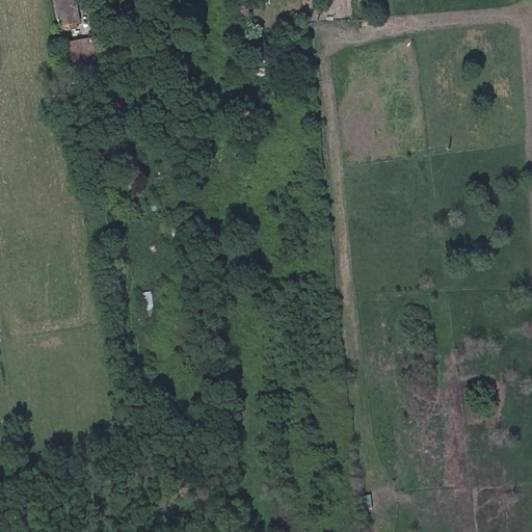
[(77,0),(53,0),(59,32),(71,30),(71,26),(77,25),(82,25),(77,0)]
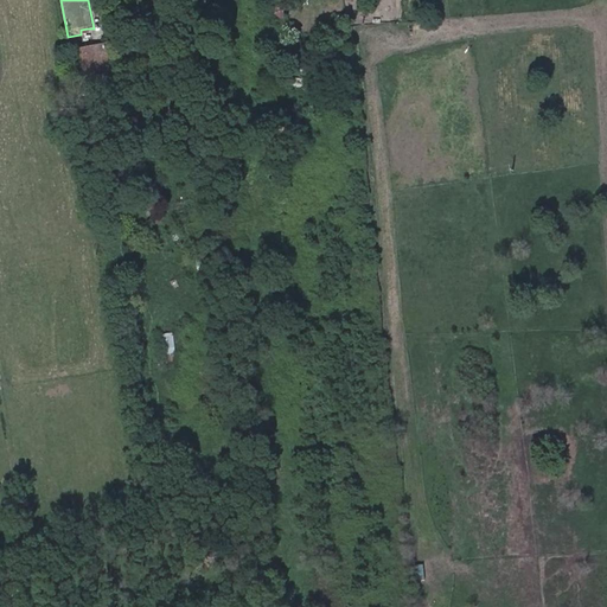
[(109,43),(83,48),(85,65),(87,65),(89,76),(90,89),(95,89),(97,97),(104,96),(103,87),(116,85),(109,43)]
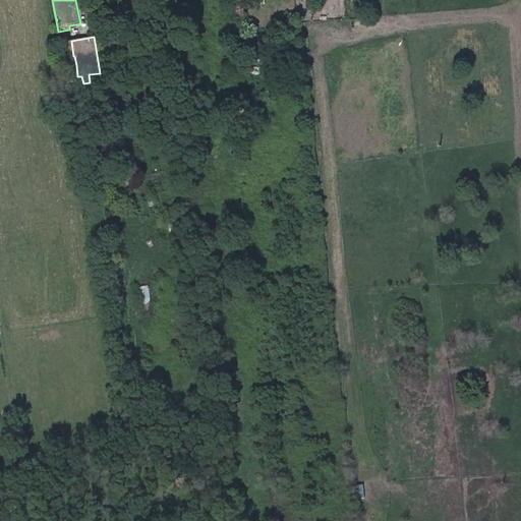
[(136,152),(126,154),(130,171),(140,169),(136,152)]
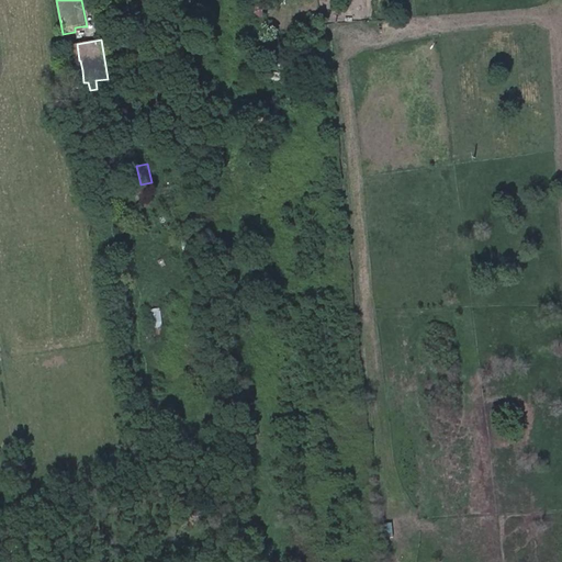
[(127,300),(117,302),(122,325),(133,323),(127,300)]
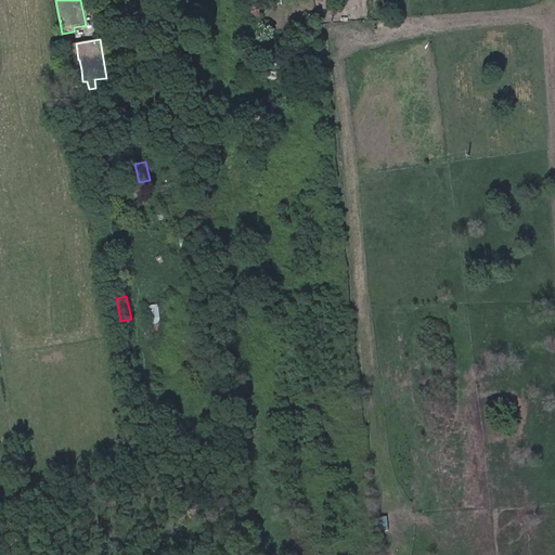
[(158,306),(146,307),(150,324),(152,343),(164,341),(158,306)]
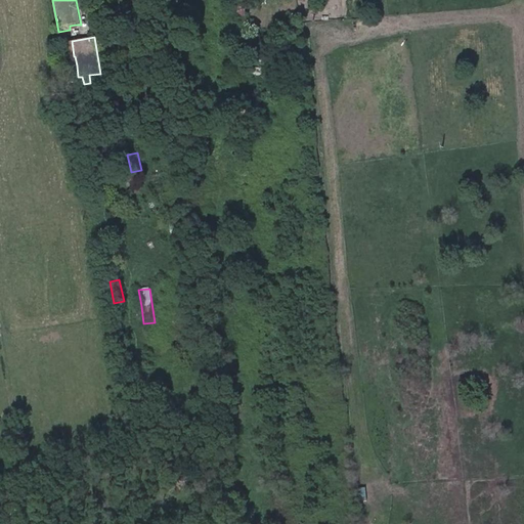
[(148,423),(127,428),(129,436),(150,431),(148,423)]
